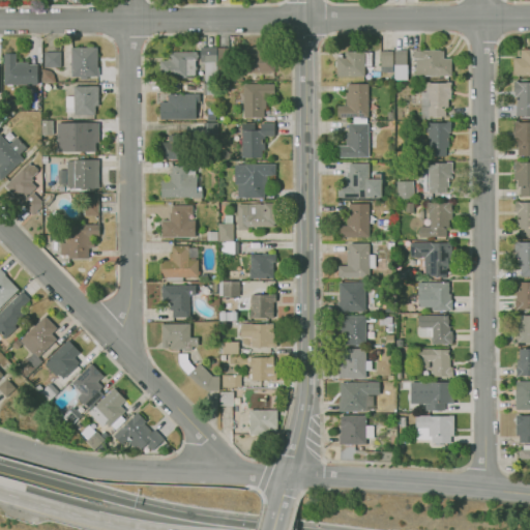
[(246,72),(246,61),(238,61),(238,48),(273,46),(274,71),(246,72)]
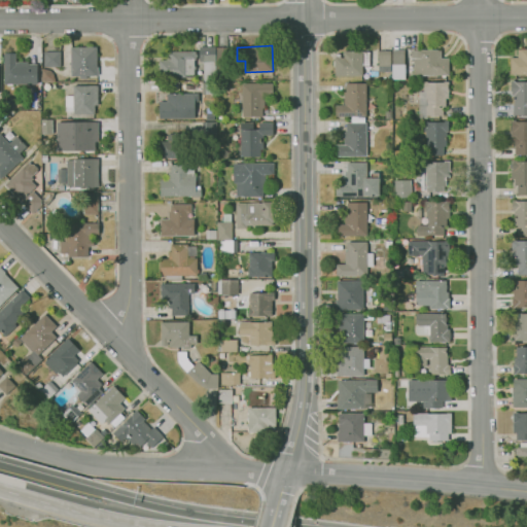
[(204,80),(204,62),(200,62),(200,46),(215,46),(216,80),(204,80)]
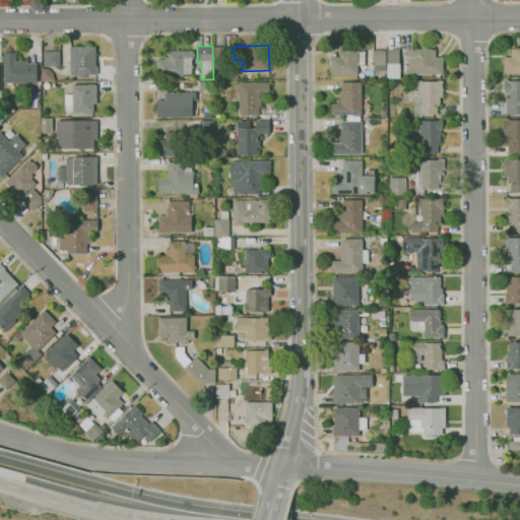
[(85,77),(80,77),(80,75),(70,75),(70,47),(95,47),(95,66),(98,66),(98,73),(95,73),(95,75),(85,75),(85,77)]
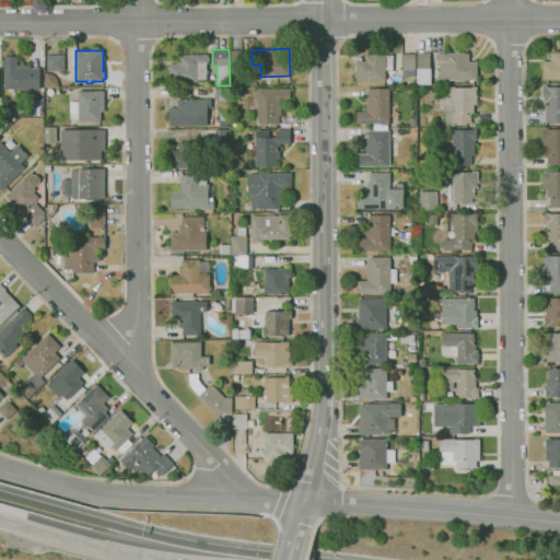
[(247,83),(230,83),(231,50),(244,50),(244,78),(247,78),(247,83)]
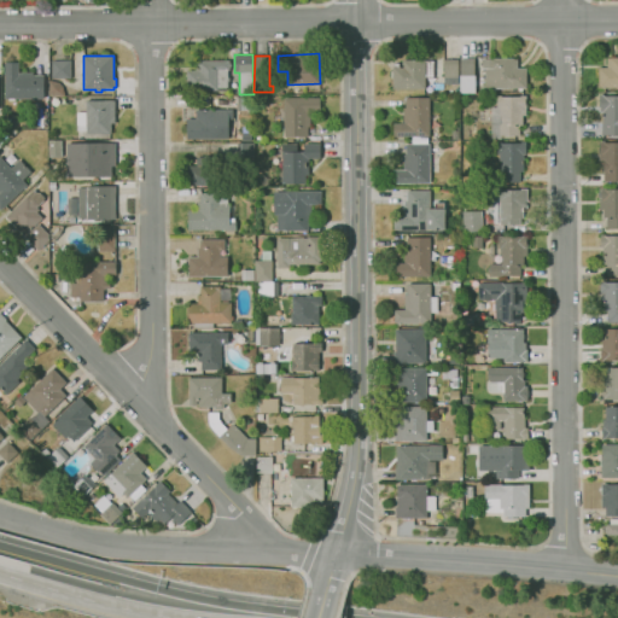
[(460,75),(460,58),(474,58),(474,76),(460,75)]
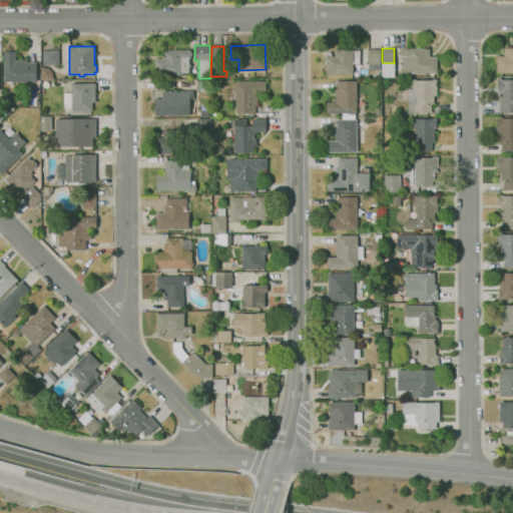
[(437,73),(403,73),(403,56),(401,56),(401,48),(427,48),(427,49),(430,49),(430,56),(437,56),(437,73)]
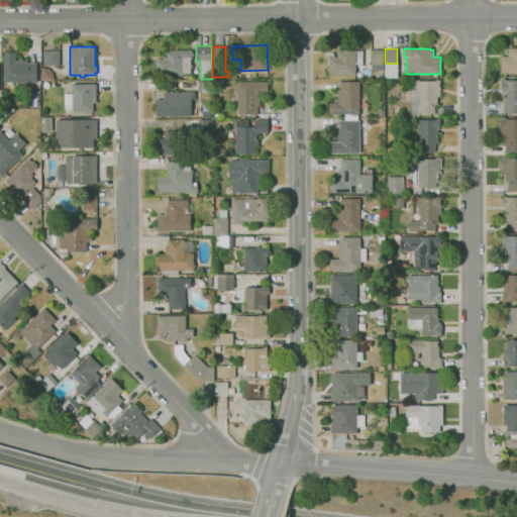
[(516,74),(501,74),(501,57),(508,57),(508,48),(516,48),(516,74)]
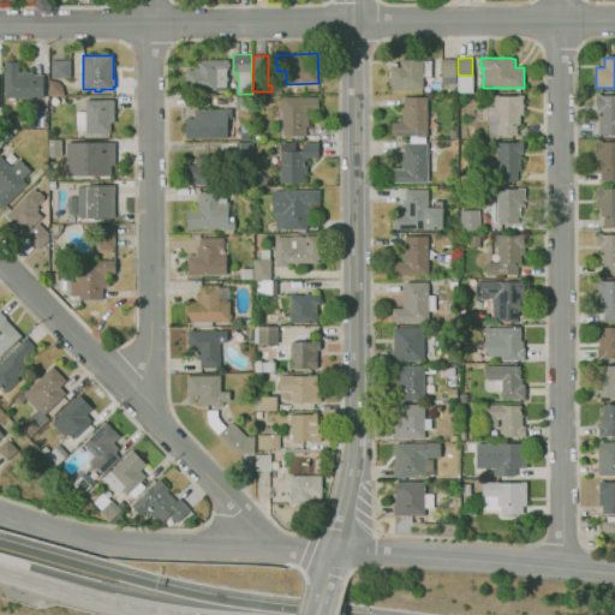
[(423,89),(392,89),(392,66),(393,66),(393,63),(398,63),(398,66),(400,66),(400,60),(423,59),(423,60),(431,60),(433,77),(423,77),(423,89)]
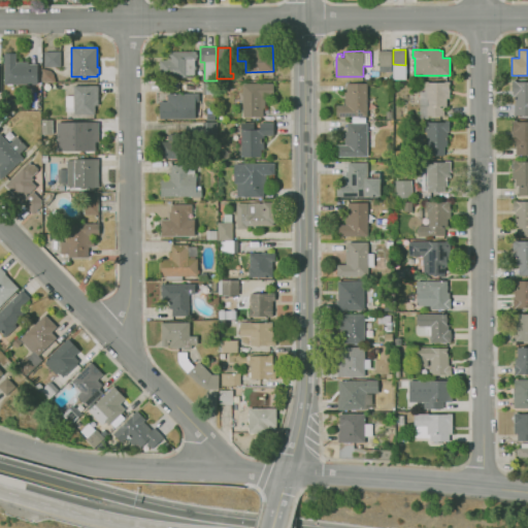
[(380,72),(380,51),(391,51),(392,72),(380,72)]
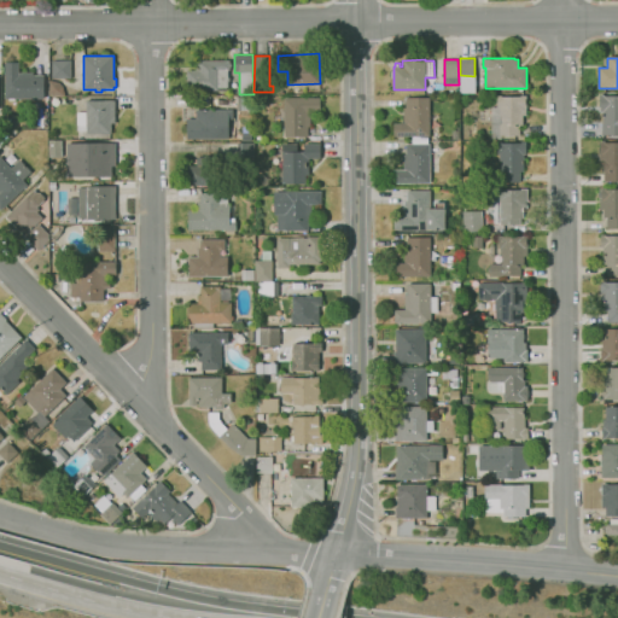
[(52,79),(52,60),(70,60),(71,79),(52,79)]
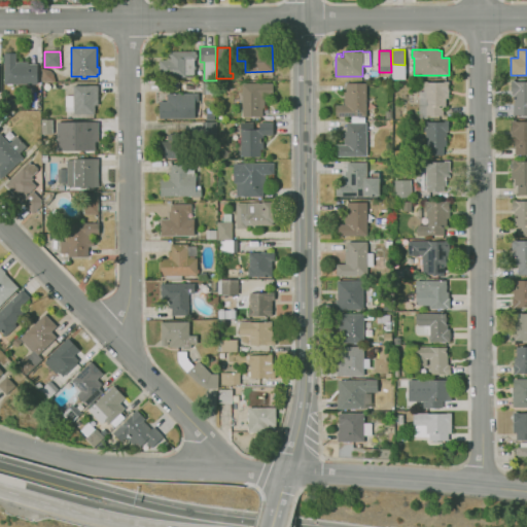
[(160,78),(160,74),(160,60),(167,60),(167,51),(197,51),(197,54),(198,54),(198,58),(197,58),(197,60),(195,60),(195,66),(196,66),(196,69),(195,69),(195,77),(160,78)]
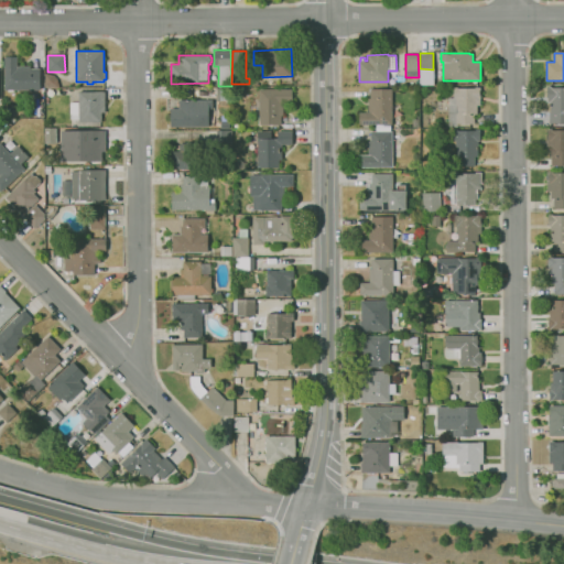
[(13,91),(8,91),(8,90),(4,90),(4,56),(17,56),(17,66),(31,66),(31,68),(41,68),(41,90),(13,89),(13,91)]
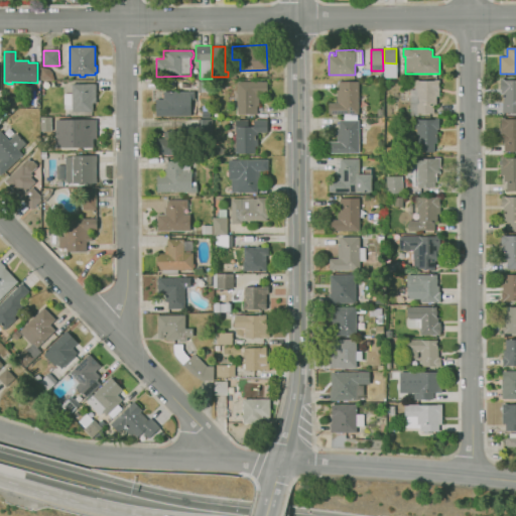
[(396,63),(397,63),(397,79),(384,79),(384,78),(384,73),(384,62),(396,63)]
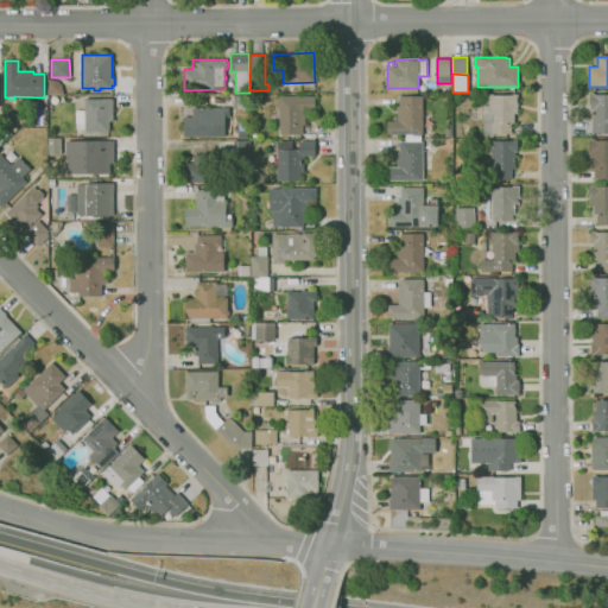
[(50,94),(49,93),(49,78),(57,81),(62,86),(64,94),(50,94)]
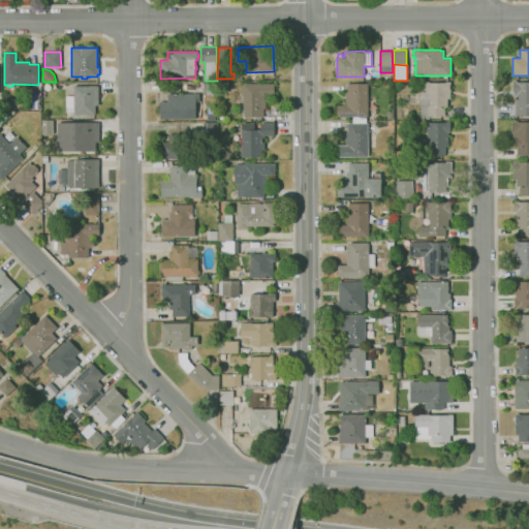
[(528,116),(516,116),(516,96),(514,96),(514,92),(512,92),(512,81),(517,81),(517,82),(528,82),(528,116)]
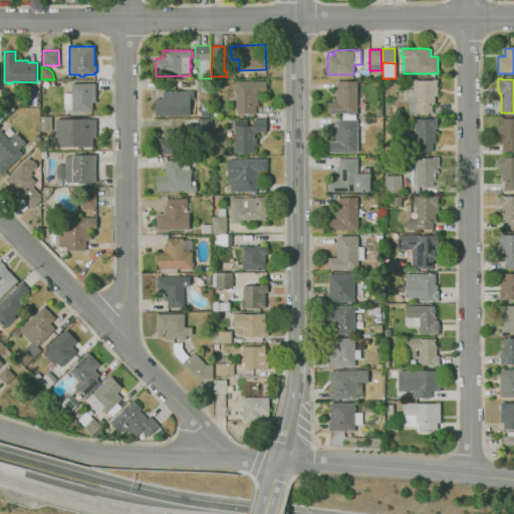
[(417,115),(409,115),(409,89),(413,89),(413,79),(417,79),(417,80),(433,80),(433,79),(439,79),(438,82),(438,85),(438,96),(435,96),(435,104),(433,104),(433,113),(417,113),(417,115)]
